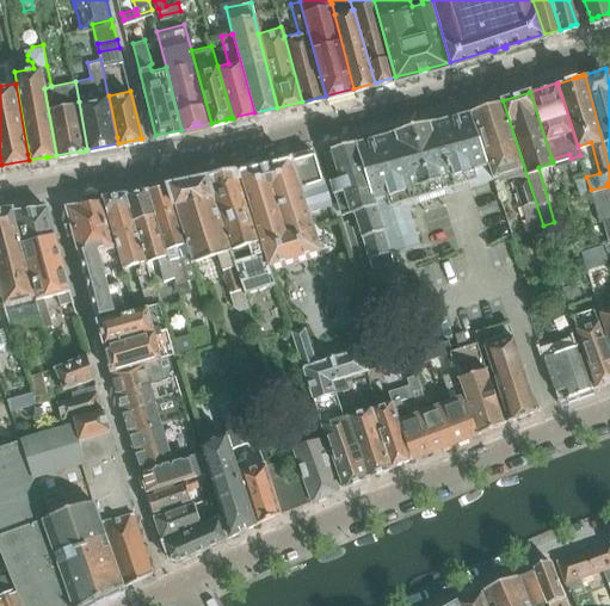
[(488,162),(493,175),(512,169),(513,175),(513,177),(530,233),(544,228),(543,226),(503,100),(472,110),(472,111),(488,162)]
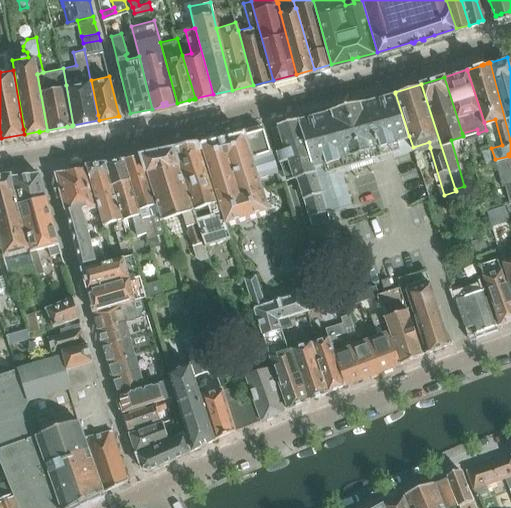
[(364,99),(325,109),(326,109),(298,117),(298,116),(277,122),(277,123),(270,125),(278,148),(277,149),(280,159),(288,156),(294,176),(297,175),(311,222),(330,216),(328,210),(352,202),(352,201),(351,201),(341,169),(413,147),(409,136),(395,93),(394,93),(392,93),(365,100),(364,99)]
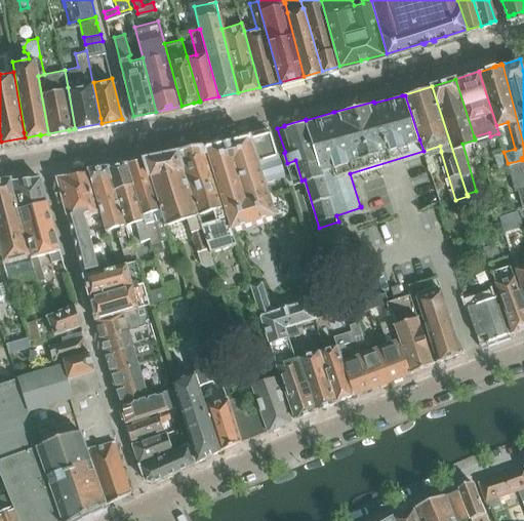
[(205,145),(205,146),(231,226),(248,221),(249,226),(259,222),(258,217),(276,212),(275,209),(272,202),(273,202),(272,199),(269,192),(270,192),(269,190),(268,190),(267,185),(267,184),(266,181),(284,174),(277,153),(272,135),(270,129),(249,135),(249,134),(231,138),(231,137),(222,141),(205,145)]
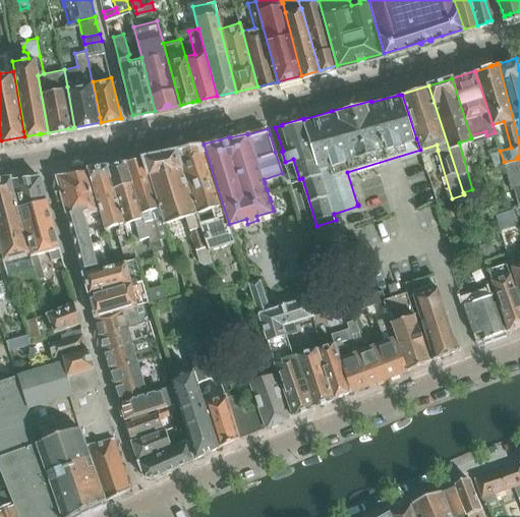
[(198,221),(211,260),(212,260),(211,256),(211,254),(210,254),(209,249),(234,240),(229,224),(204,145),(176,151),(195,212),(211,207),(214,216),(198,221)]
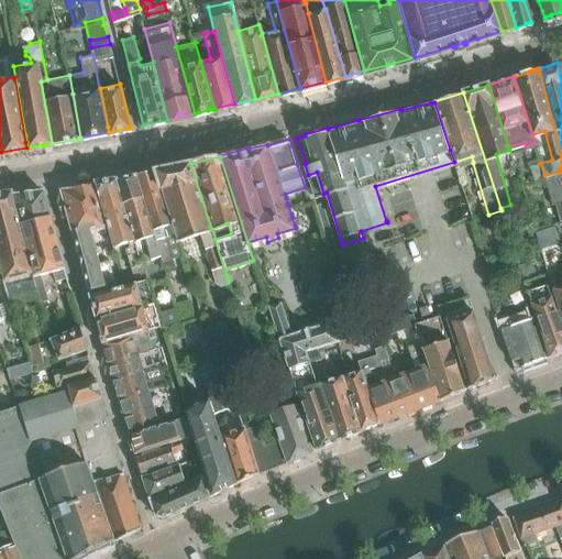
[(177,239),(199,232),(205,247),(207,251),(206,251),(211,267),(212,267),(218,284),(228,281),(215,239),(211,229),(190,163),(156,171),(177,239)]
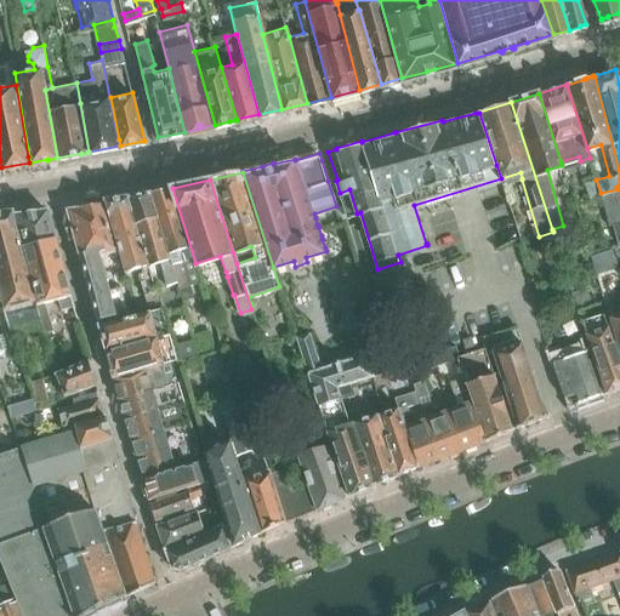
[(619,243),(619,186),(616,187),(618,189),(601,193),(609,222),(613,221),(619,243)]
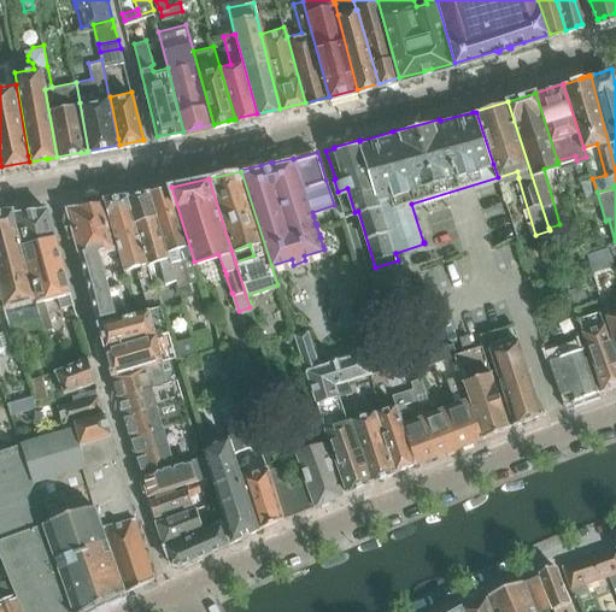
[(188,280),(198,277),(199,277),(194,262),(171,187),(148,190),(175,278),(182,300),(189,299),(187,294),(192,293),(188,280)]
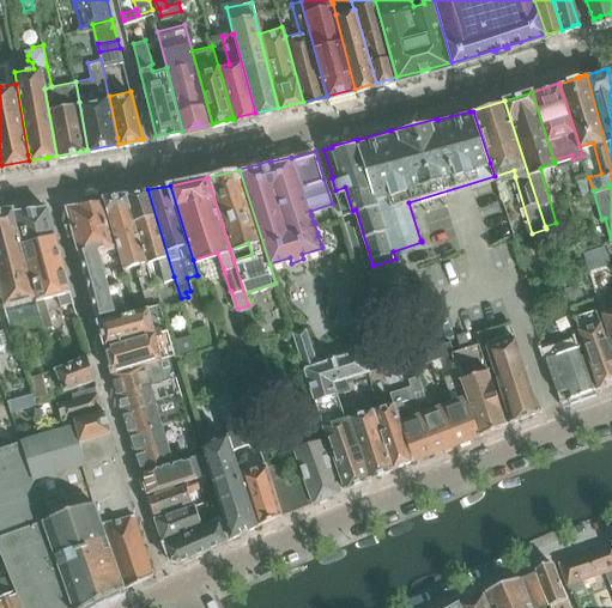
[(126,194),(127,194),(153,284),(163,280),(164,280),(167,279),(165,279),(174,277),(147,189),(126,194)]
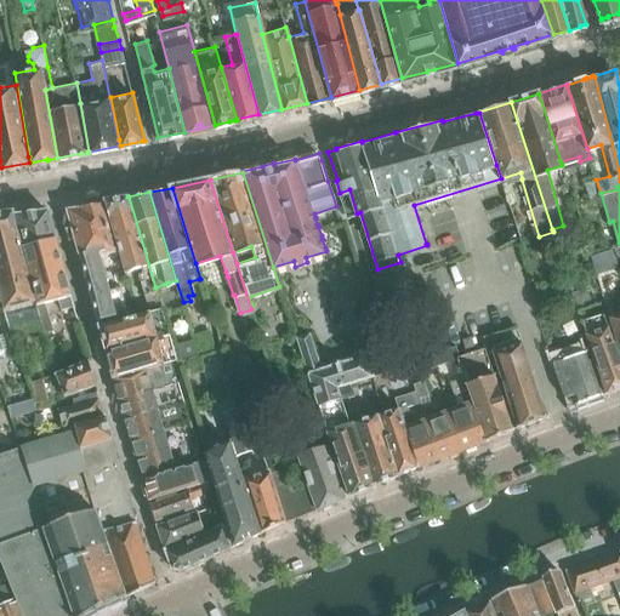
[(138,272),(146,300),(158,296),(155,287),(129,197),(104,200),(118,249),(124,271),(142,266),(143,271),(138,272)]
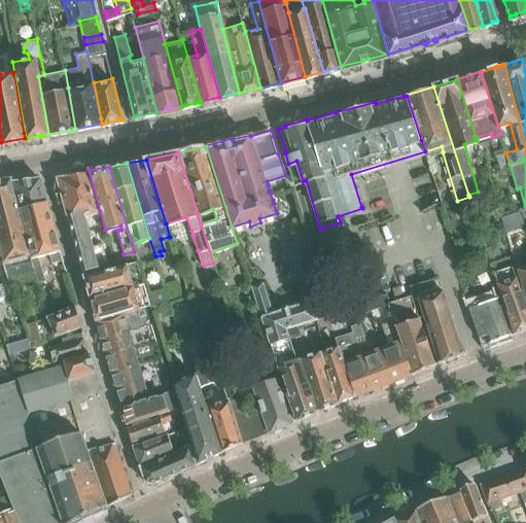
[(89,170),(74,172),(73,174),(61,176),(58,179),(67,214),(67,215),(75,244),(81,270),(88,269),(106,264),(105,259),(107,259),(101,241),(92,244),(83,215),(100,211),(89,170)]
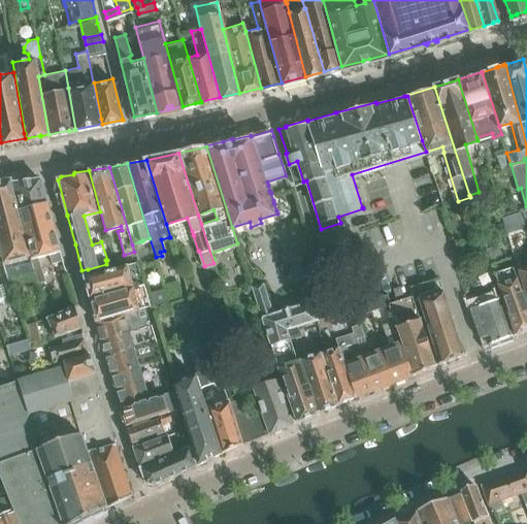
[(40,177),(12,181),(13,187),(31,256),(34,267),(38,281),(45,279),(38,255),(50,252),(53,263),(63,260),(53,224),(40,177)]
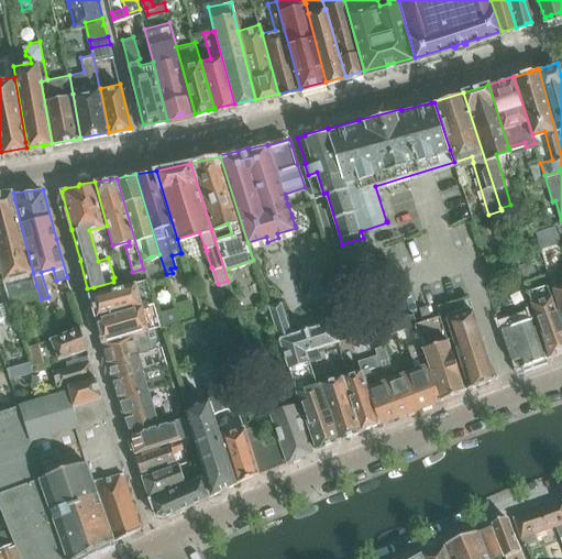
[(0,263),(3,276),(2,276),(8,294),(36,285),(33,273),(14,199),(13,193),(0,194),(0,263)]
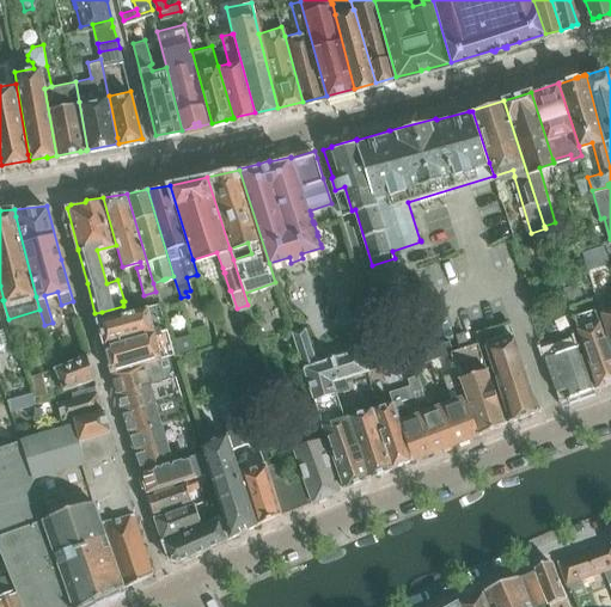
[(435,239),(459,234),(457,224),(433,228),(435,239)]
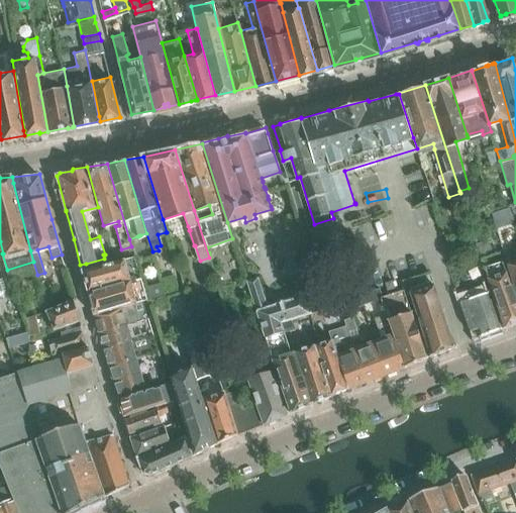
[(502,206),(491,210),(495,221),(499,220),(503,210),(502,206)]
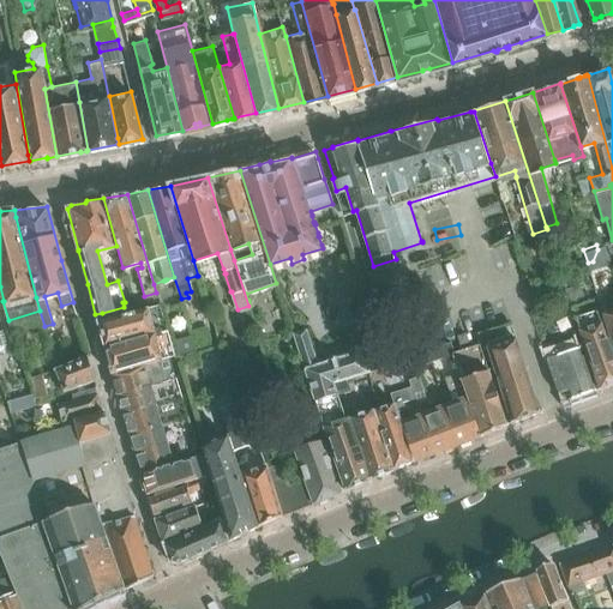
[(578,282),(566,287),(569,294),(571,301),(580,299),(583,297),(578,282)]
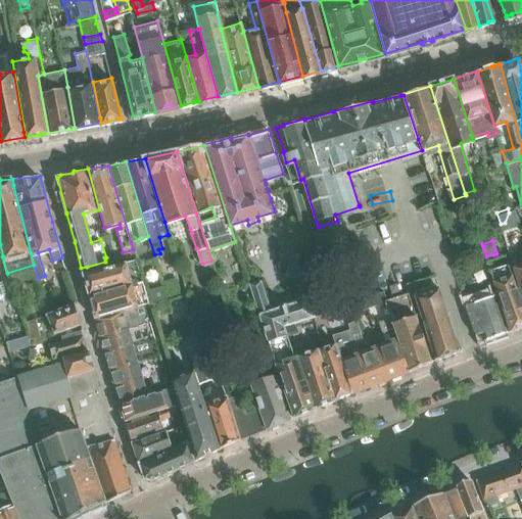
[(521,325),(521,305),(511,274),(501,277),(493,254),(486,256),(485,256),(499,297),(509,324),(511,329),(521,325)]
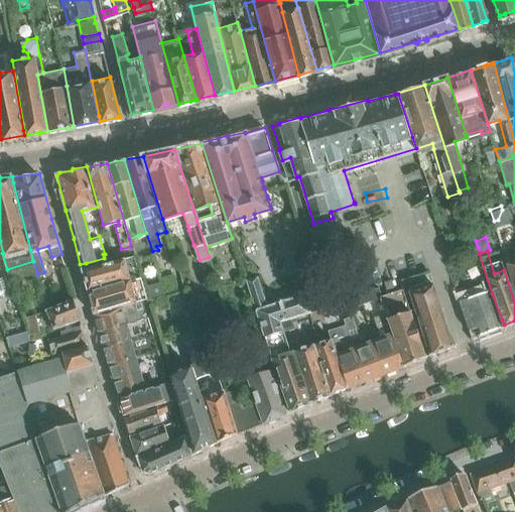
[(133,277),(131,271),(128,272),(124,257),(82,268),(88,290),(130,278),(133,277)]
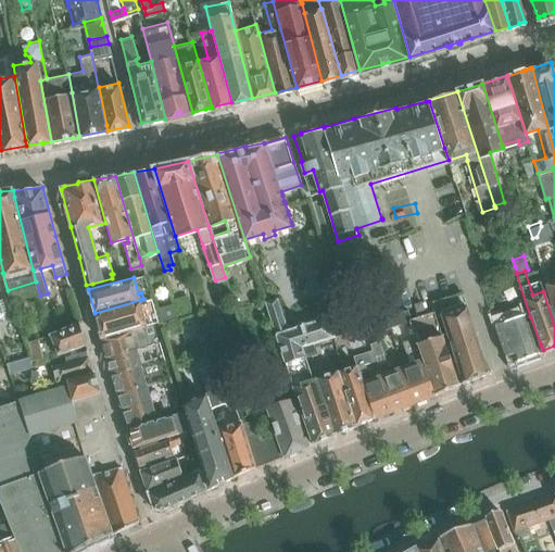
[(554,311),(554,279),(545,284),(554,311)]
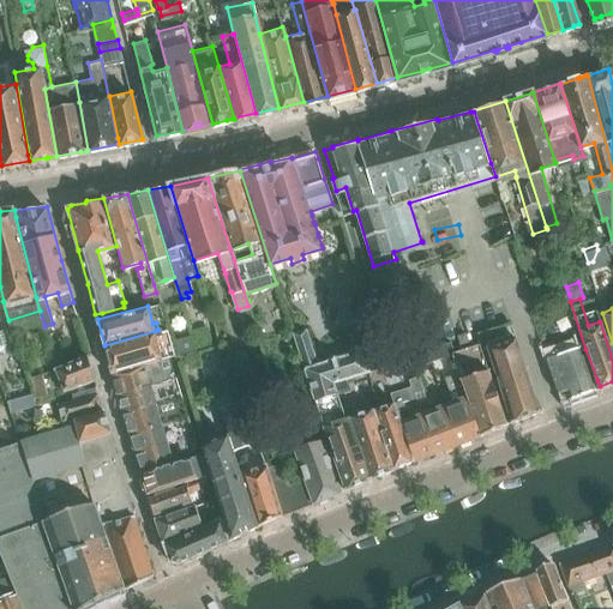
[(484,331),(475,333),(479,342),(479,341),(481,347),(487,345),(509,414),(511,420),(539,409),(540,409),(539,406),(538,402),(521,351),(520,350),(517,339),(511,321),(484,331)]
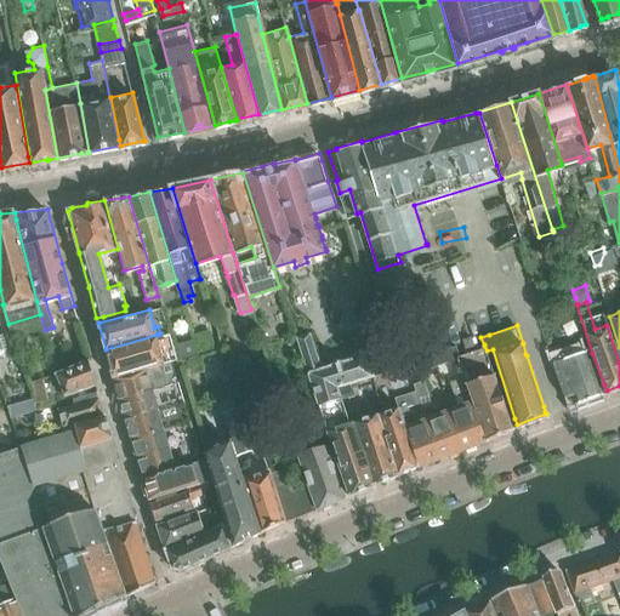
[(209,328),(194,331),(199,348),(214,343),(209,328)]
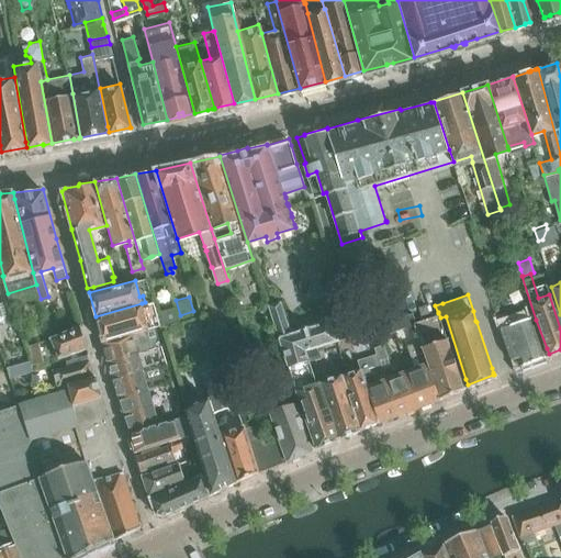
[(281,299),(268,303),(277,330),(287,360),(288,365),(310,358),(305,348),(320,344),(338,338),(337,337),(336,337),(332,321),(332,320),(331,321),(331,319),(328,320),(329,321),(322,323),(321,322),(320,322),(320,323),(311,326),(311,325),(309,325),(310,326),(300,328),(300,327),(298,328),(299,330),(290,332),(290,331),(289,331),(287,324),(289,323),(288,322),(280,301),(281,300),(281,299)]
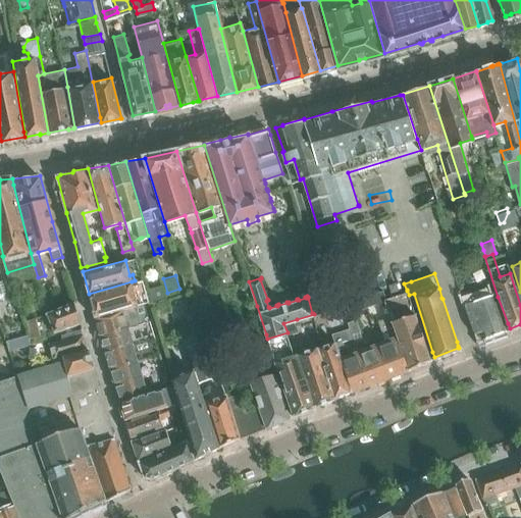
[(396,280),(388,282),(388,283),(391,289),(391,290),(398,288),(396,280)]
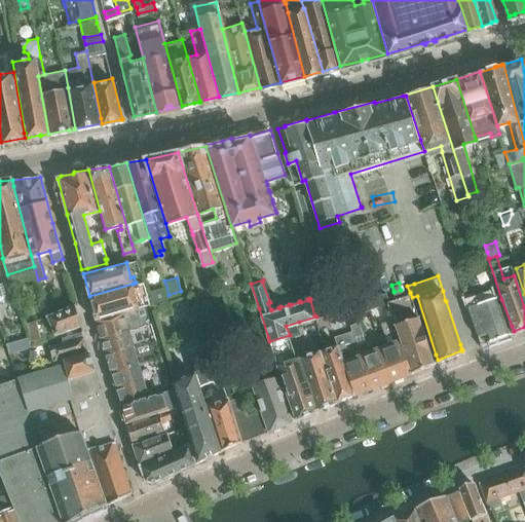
[(133,284),(89,296),(96,319),(101,317),(139,306),(133,284)]
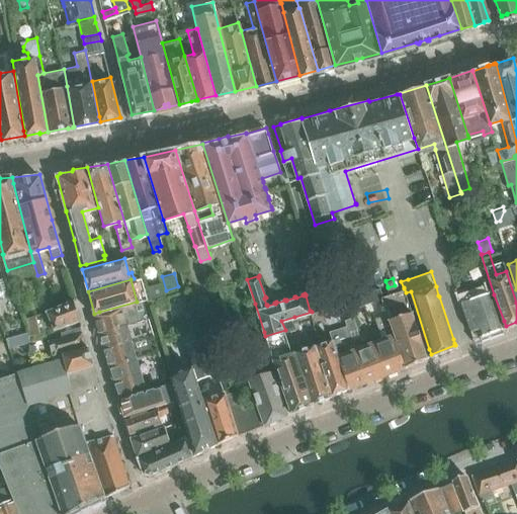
[(160,280),(147,284),(151,297),(164,293),(160,280)]
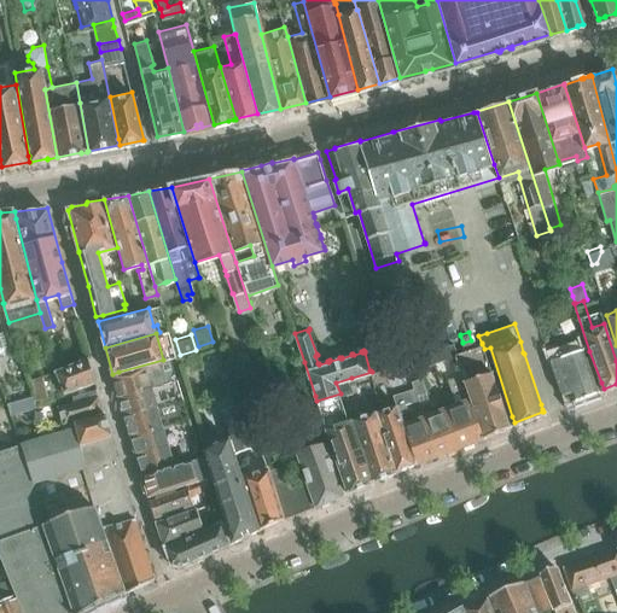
[(568,351),(563,339),(545,345),(564,403),(566,403),(566,402),(572,401),(598,391),(583,345),(568,351)]
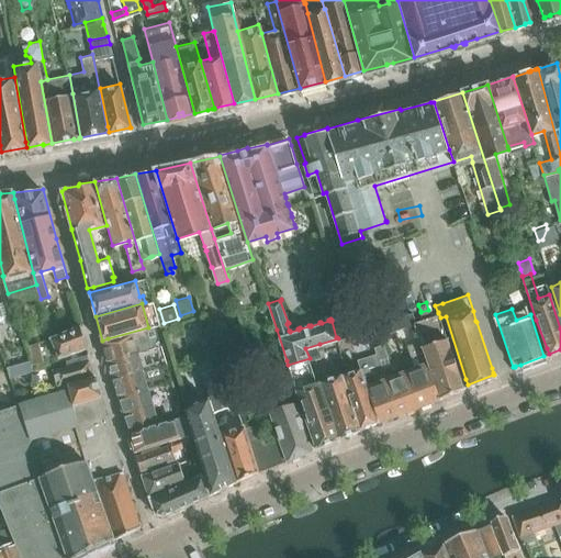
[(403,314),(392,319),(394,327),(413,322),(413,321),(411,314),(411,312),(408,313),(403,314)]
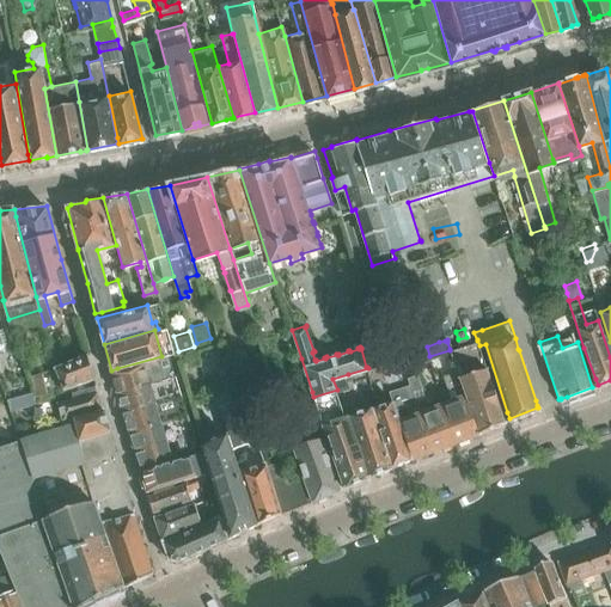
[(478,433),(505,422),(502,414),(477,339),(477,341),(450,349),(450,350),(457,369),(478,433)]
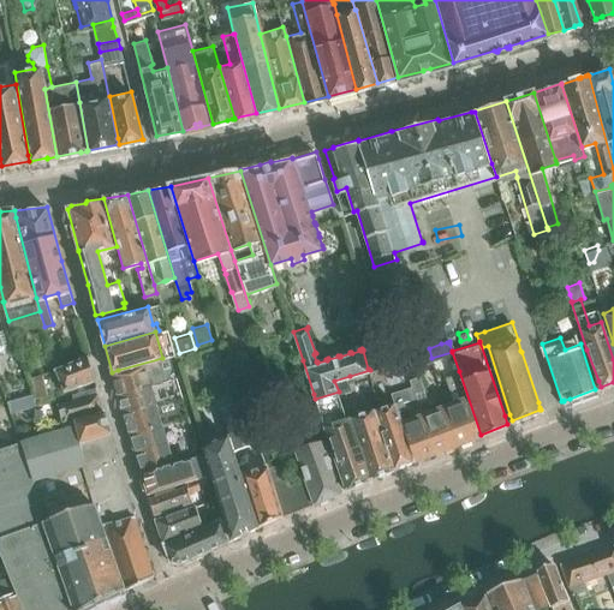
[(429,348),(412,356),(416,365),(433,359),(431,358),(429,348)]
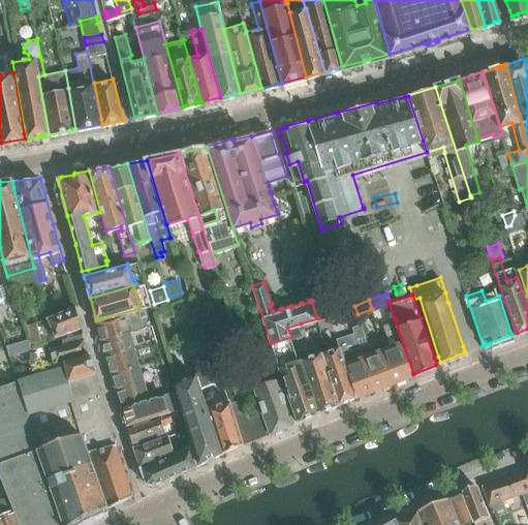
[(75,305),(48,316),(55,336),(82,327),(75,305)]
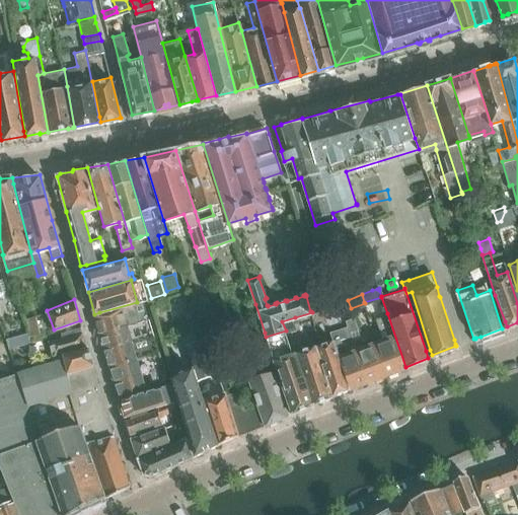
[(99,333),(148,317),(143,300),(94,314),(99,333)]
